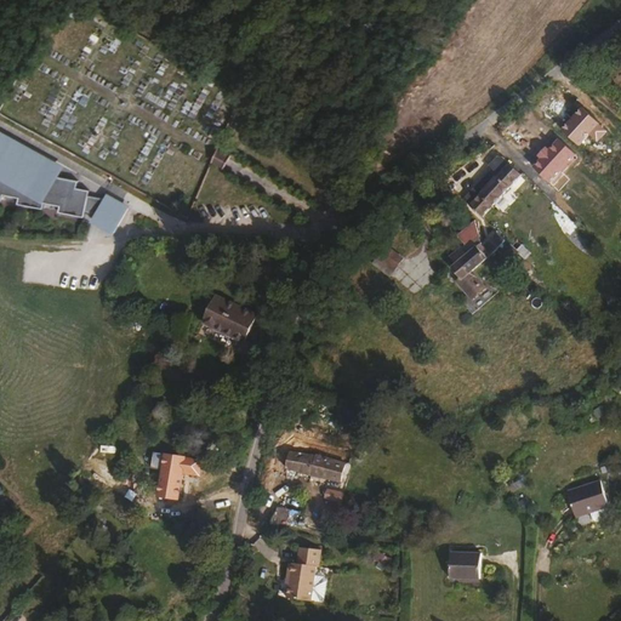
[(0,140),(3,142),(35,160),(28,174),(57,180),(63,170),(5,137),(0,135),(0,140)]
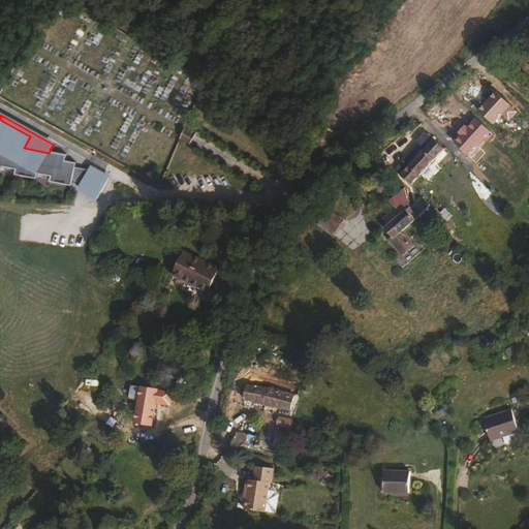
[(64,156),(53,154),(49,153),(24,148),(30,136),(2,121),(0,119),(0,170),(1,168),(14,170),(13,176),(34,180),(35,175),(41,176),(49,178),(48,183),(69,187),(70,183),(73,169),(74,164),(63,162),(64,156)]
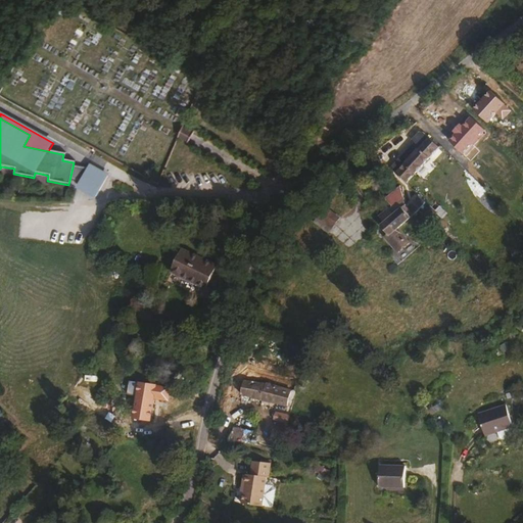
[(178,137),(188,142),(194,131),(183,125),(181,131),(178,137)]
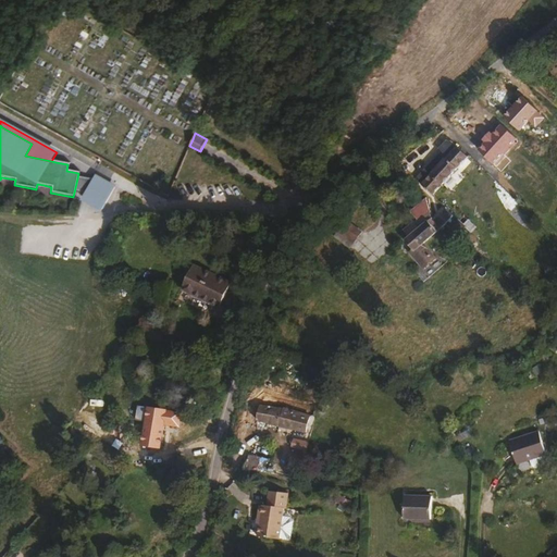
[(456,169),(466,157),(457,146),(446,158),(456,169)]
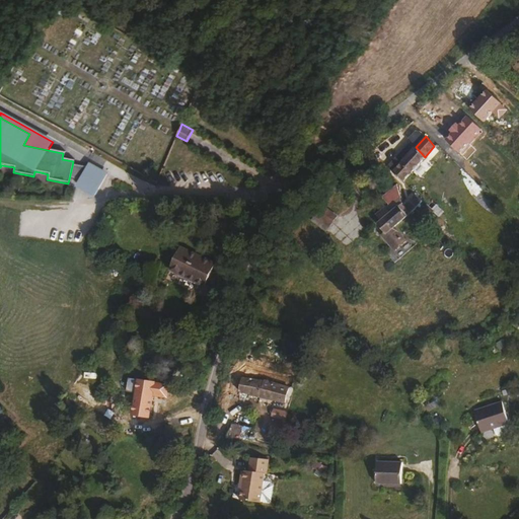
[(401,182),(425,157),(416,147),(391,173),(401,182)]
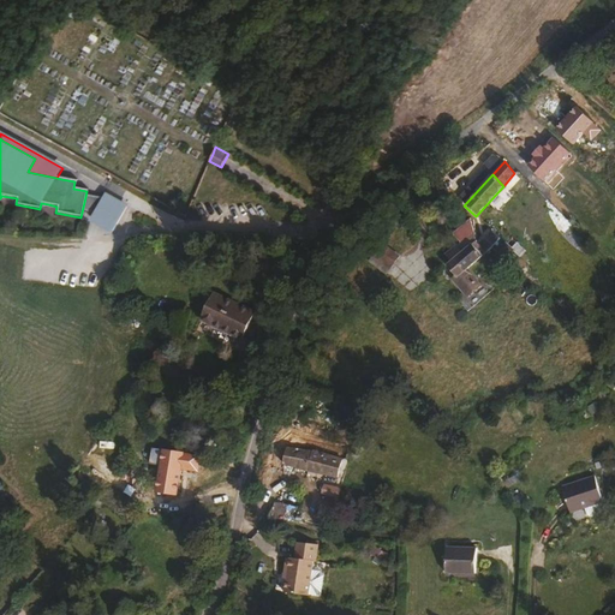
[(101,199),(97,199),(85,197),(82,213),(90,214),(93,214),(89,220),(112,232),(125,209),(102,196),(101,199)]
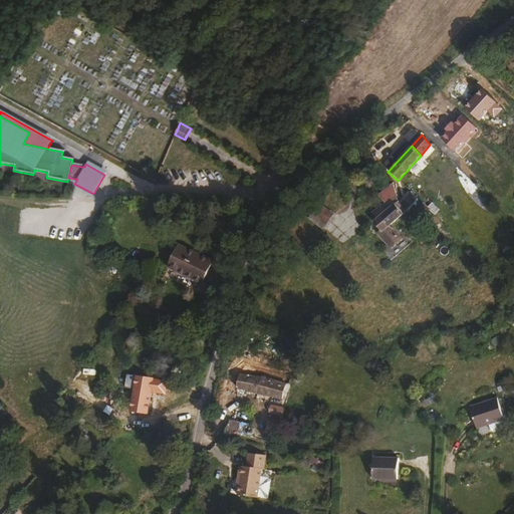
[(387,202),(397,189),(391,185),(380,198),(387,202)]
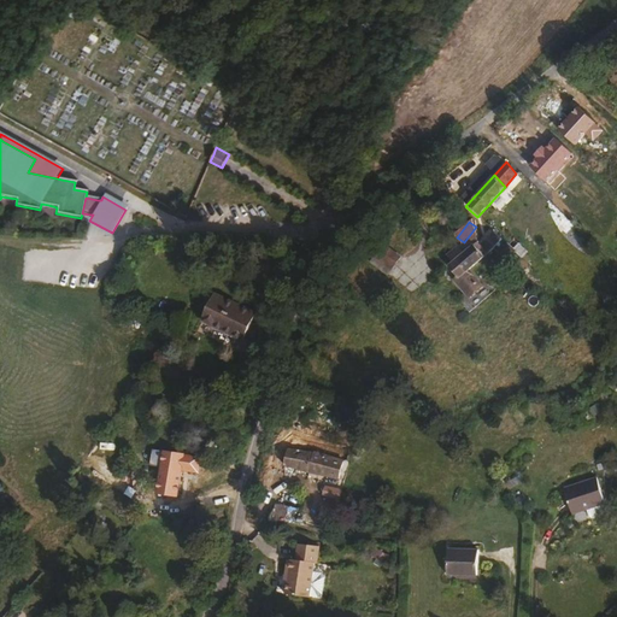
[(488,254),(503,239),(493,231),(480,246),(488,254)]
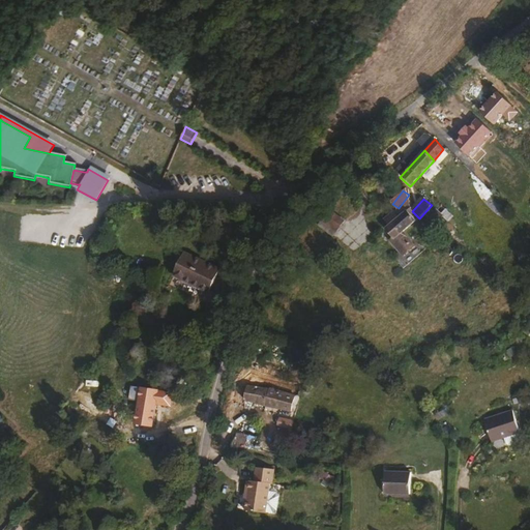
[(388,227),(410,209),(408,202),(394,213),(392,212),(383,221),(388,227)]
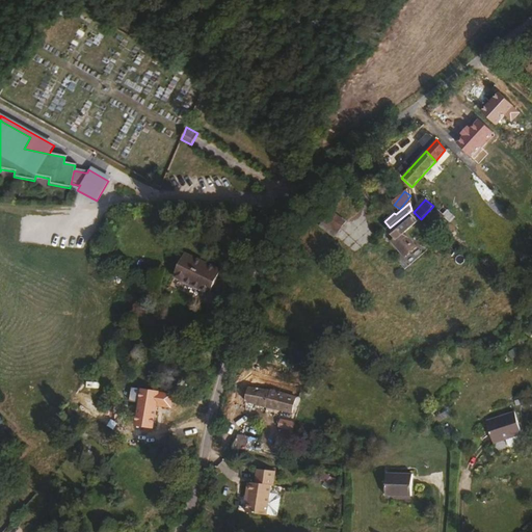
[(338,238),(347,220),(328,210),(318,228),(338,238)]
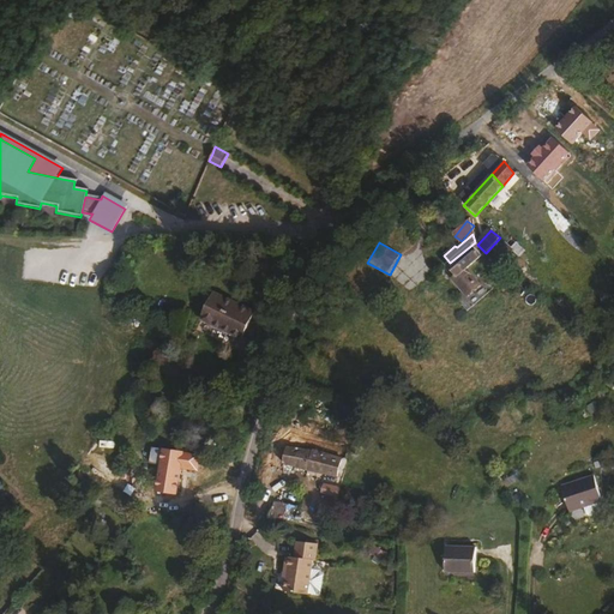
[(467,269),(486,253),(477,245),(475,242),(450,263),(447,264),(456,277),(467,269)]
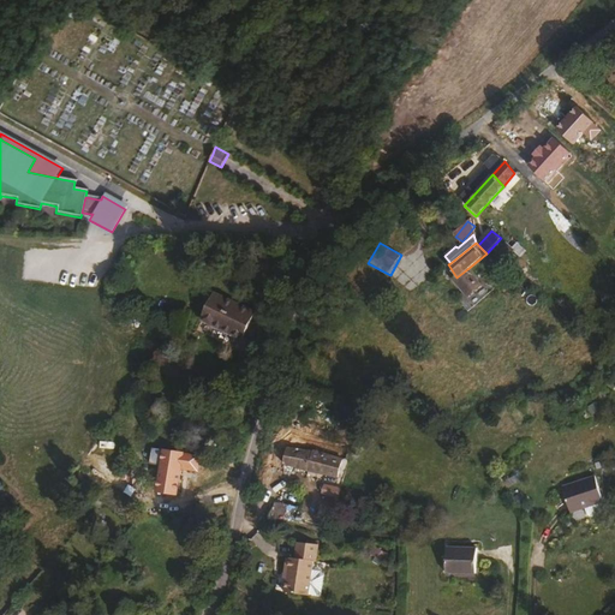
[(477,281),(467,269),(457,278),(448,264),(447,266),(454,275),(451,279),(463,293),(477,281)]
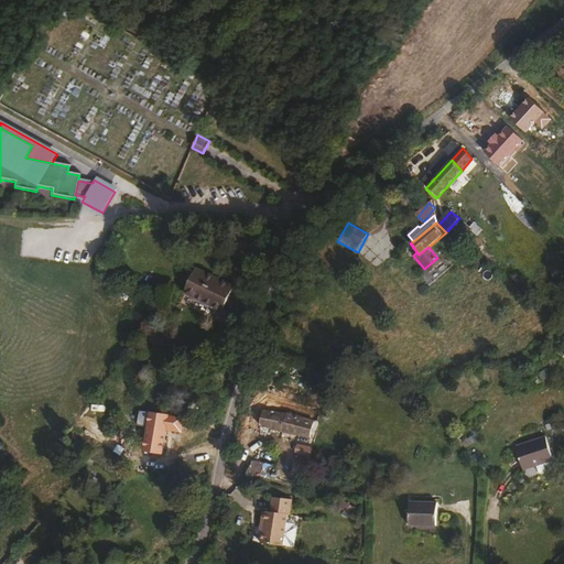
[(429,274),(442,263),(437,258),(424,269),(429,274)]
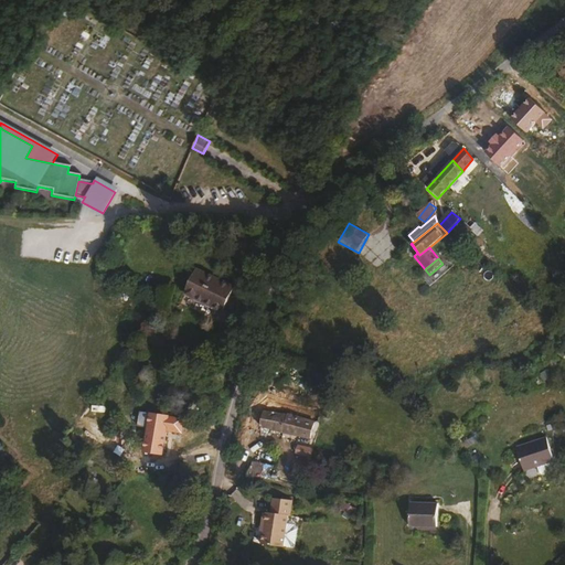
[(195,272),(185,297),(224,310),(233,285),(195,272)]
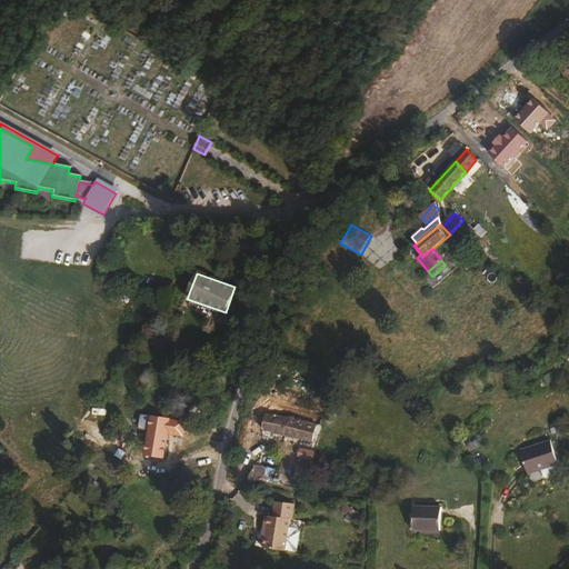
[(285,436),(289,418),(266,412),(261,430),(285,436)]
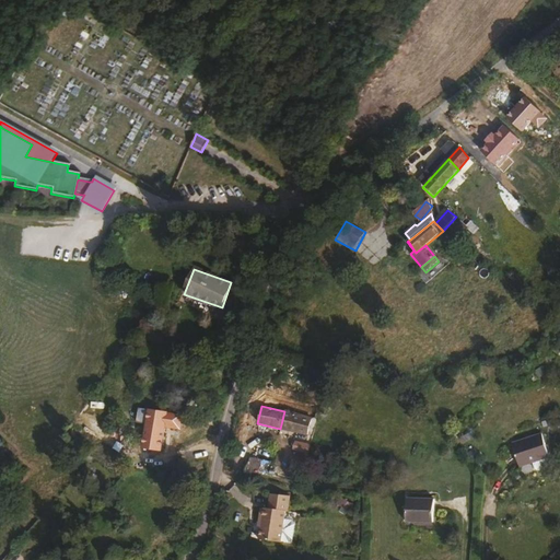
[(183,415),(147,409),(141,450),(161,452),(165,428),(181,430),(183,415)]
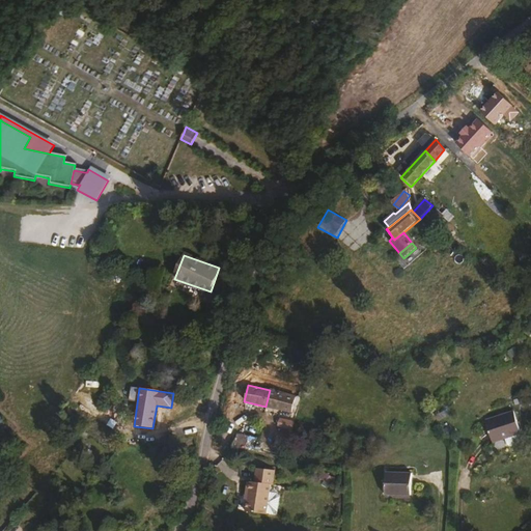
[(292,413),(296,396),(270,390),(266,407),(292,413)]
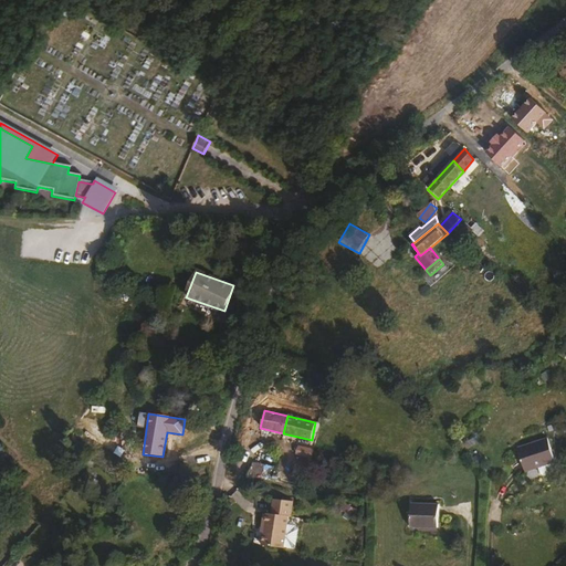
[(555,461),(547,437),(517,447),(525,470),(538,465),(555,461)]
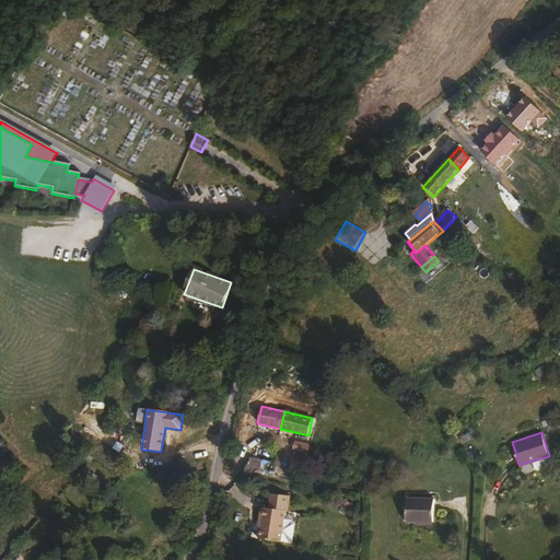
[(307,453),(310,444),(294,441),(292,450),(307,453)]
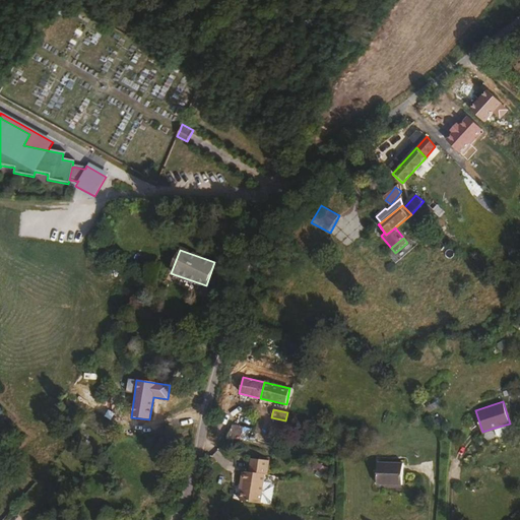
[(240,440),(243,427),(231,424),(228,438),(240,440)]
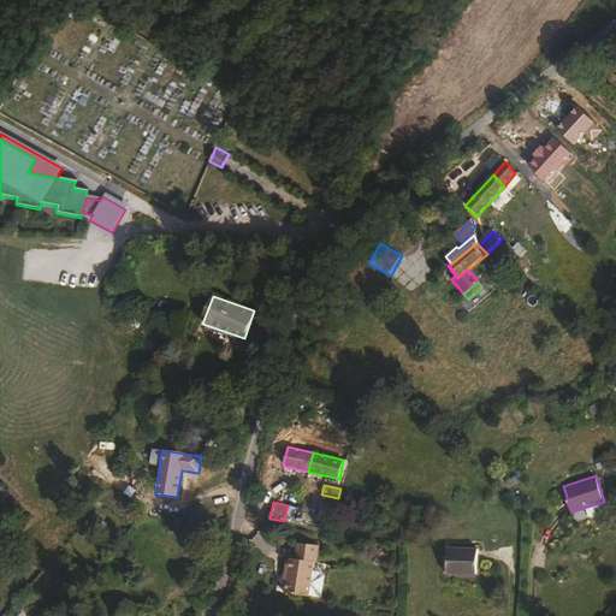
[(606,513),(604,502),(586,507),(588,515),(593,516),(606,513)]
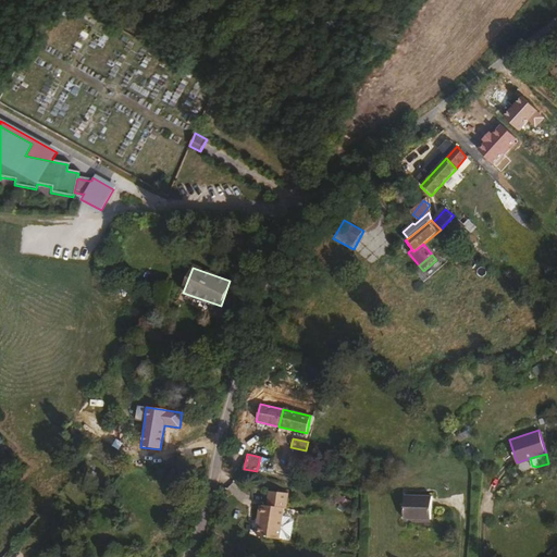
[(280,537),(283,516),(283,509),(285,509),(286,494),(268,492),(265,505),(261,505),(261,507),(259,507),(258,518),(260,518),(258,537),(280,540),(280,537)]
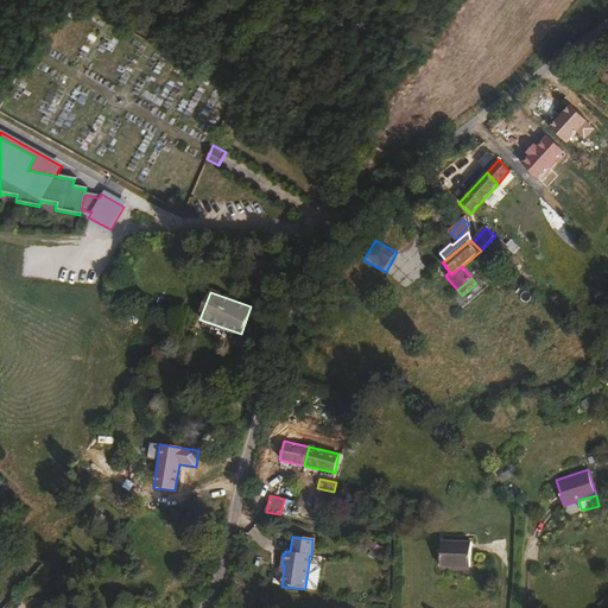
[(373,540),(368,548),(379,555),(384,548),(373,540)]
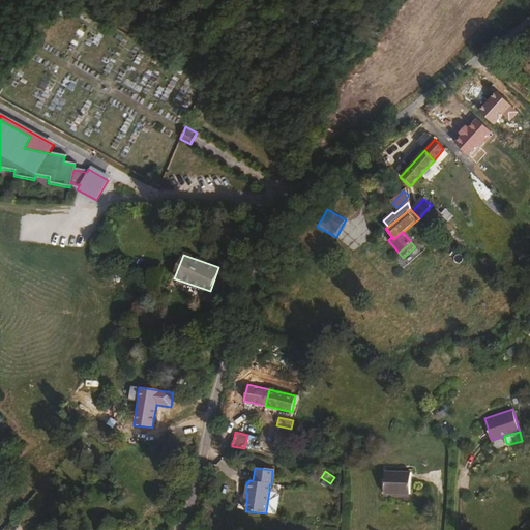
[(412,471),(385,471),(384,494),(411,494),(412,471)]
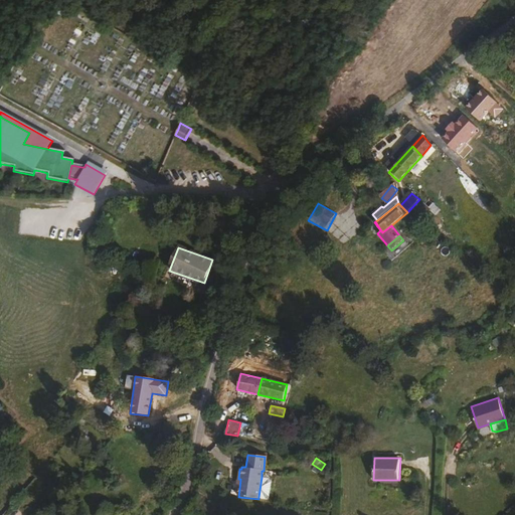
[(270,496),(271,482),(267,477),(262,477),(259,497),(266,498),(270,496)]
